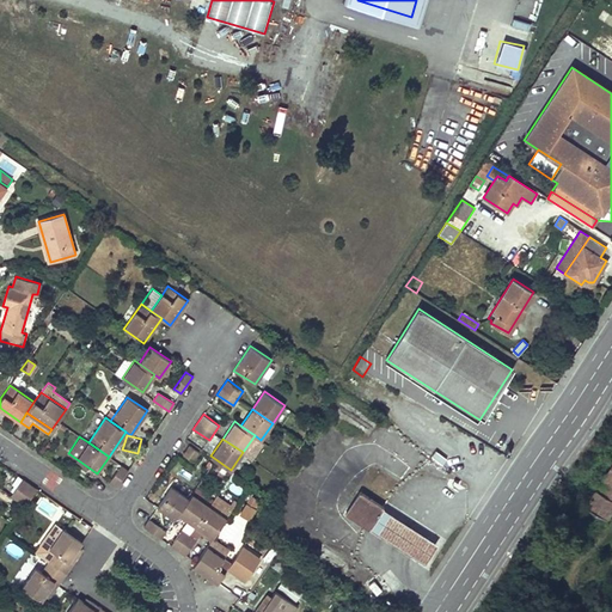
[(244,456),(251,459),(262,444),(255,439),(244,456)]
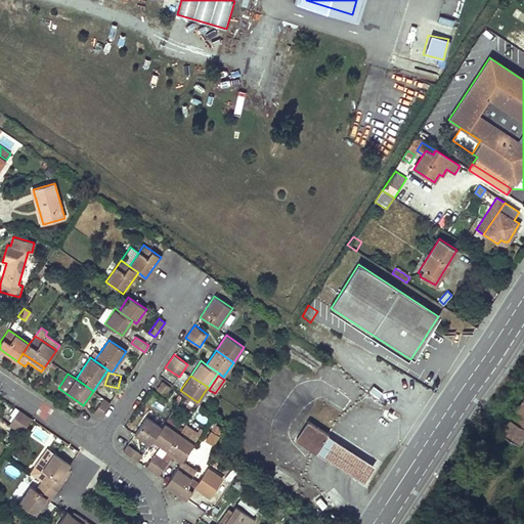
[(162,381),(157,389),(165,395),(170,387),(162,381)]
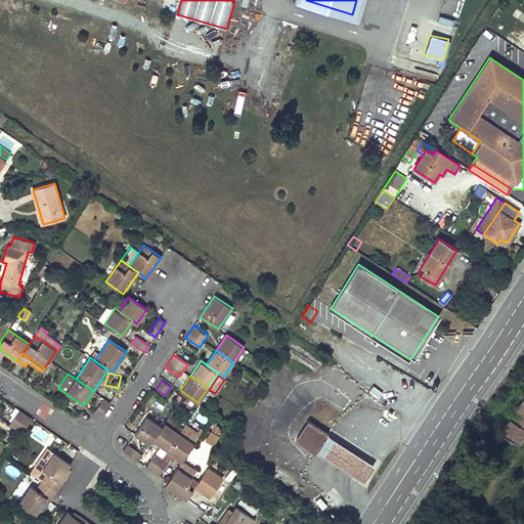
[(243,391),(238,397),(244,401),(248,395),(243,391)]
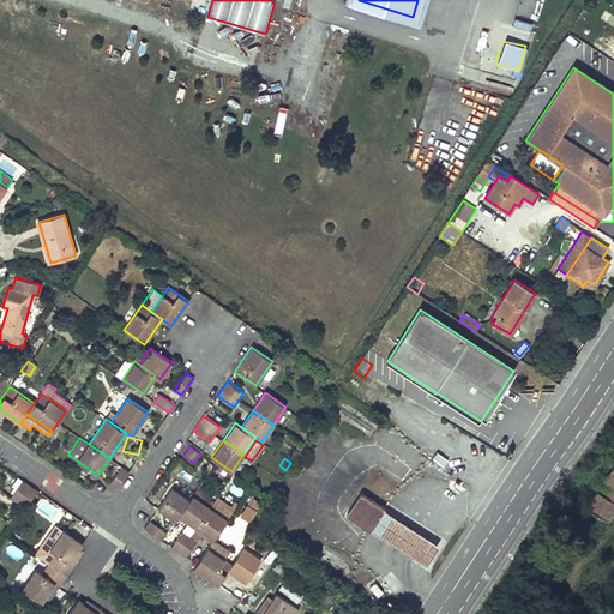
[(475,467),(469,463),(465,469),(470,473),(475,467)]
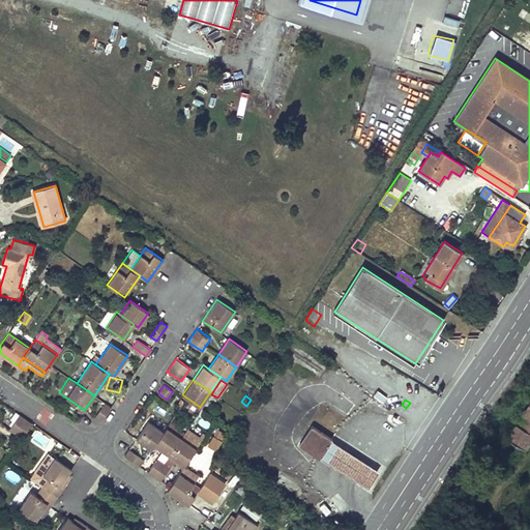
[(94,417),(100,421),(111,407),(105,403),(94,417)]
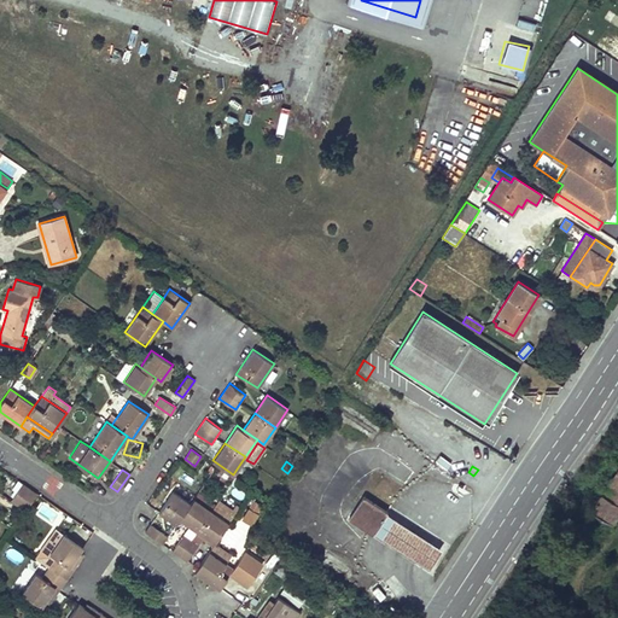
[(617,471),(593,511),(611,524),(617,513),(617,471)]
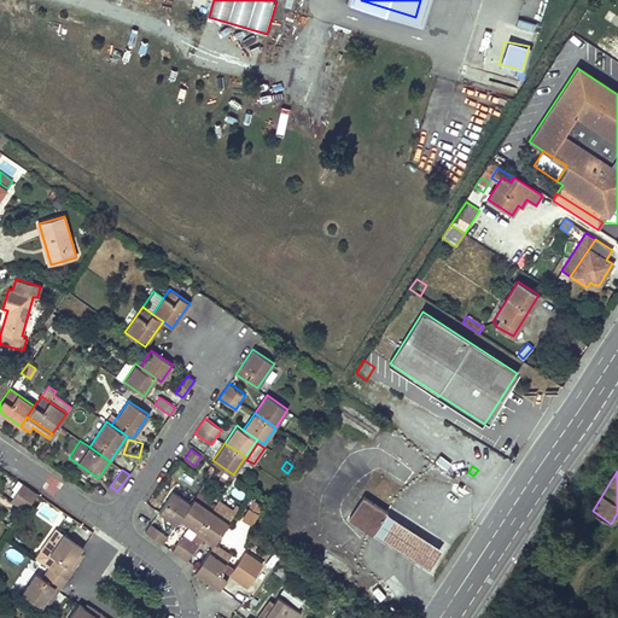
[(378,476),(349,520),(380,540),(382,538),(388,529),(395,518),(396,517),(385,509),(400,489),(378,476)]
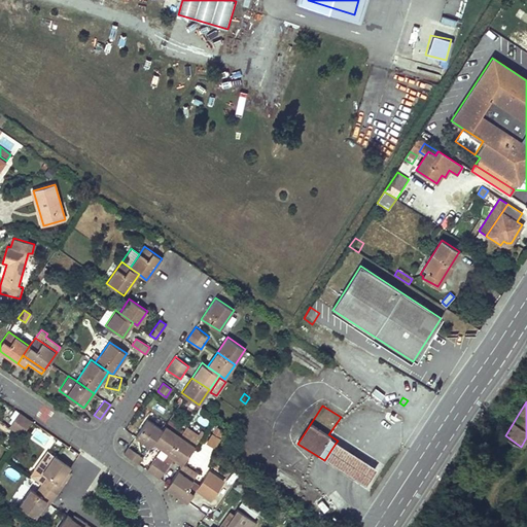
[(31,420),(19,412),(8,427),(21,435),(31,420)]
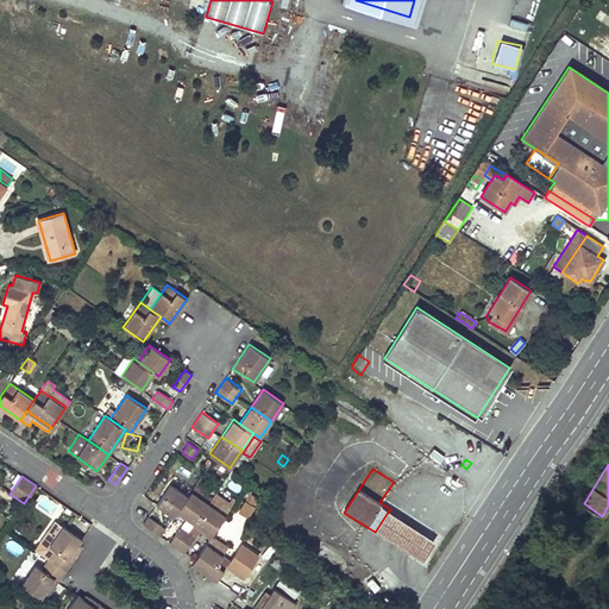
[(170,483),(156,504),(174,516),(177,512),(188,496),(170,483)]
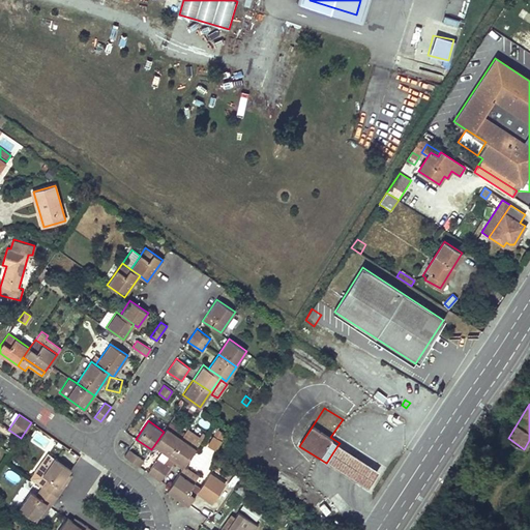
[(164,432),(154,445),(169,455),(169,454),(181,437),(167,427),(164,432)]
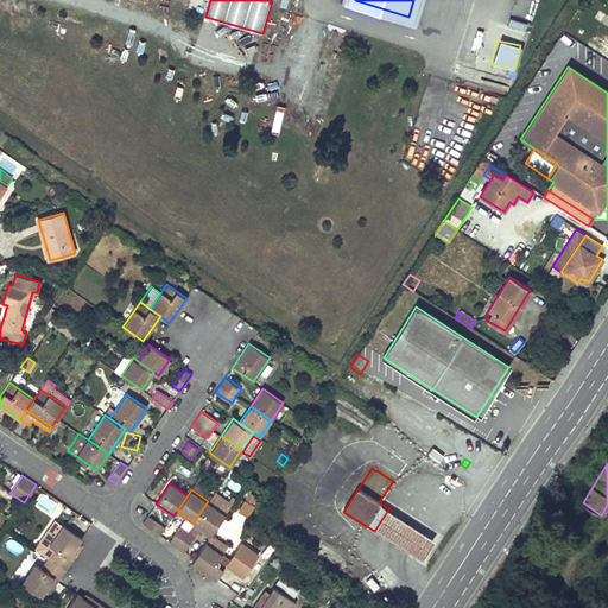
[(194,521),(211,533),(232,504),(215,492),(208,501),(194,521)]
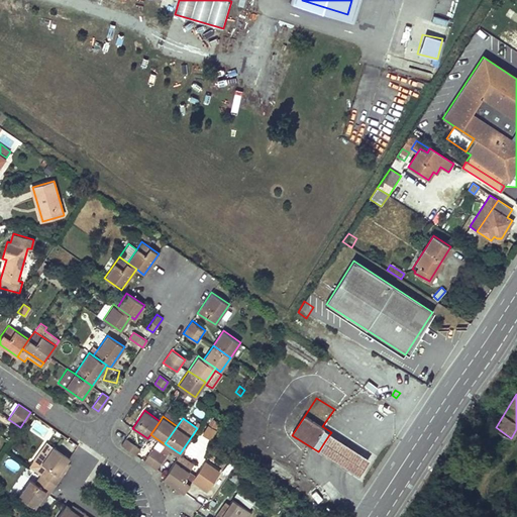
[(211,439),(221,423),(212,418),(202,434),(211,439)]
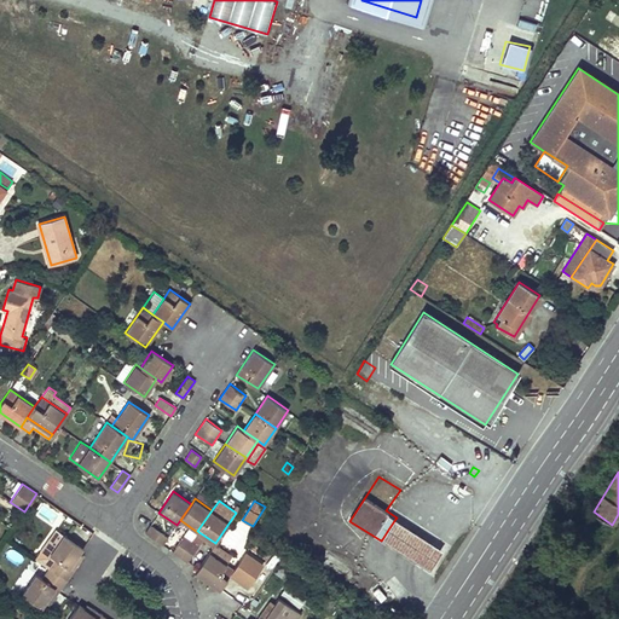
[(35,514),(47,525),(57,513),(45,503),(35,514)]
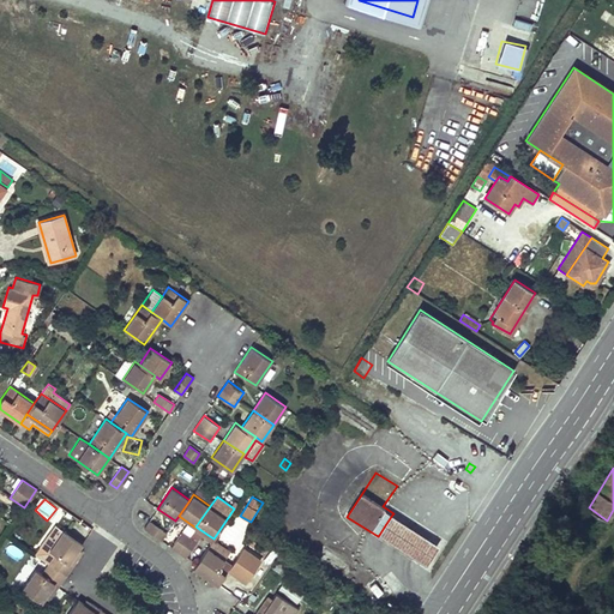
[(385,525),(379,535),(425,565),(438,545),(392,515),(385,525)]
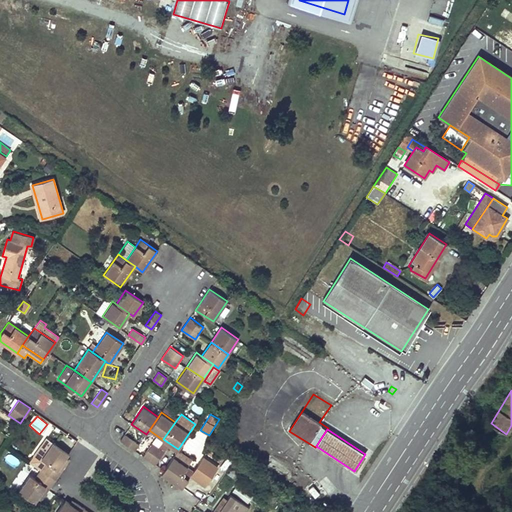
[(124,434),(120,440),(135,451),(139,444),(124,434)]
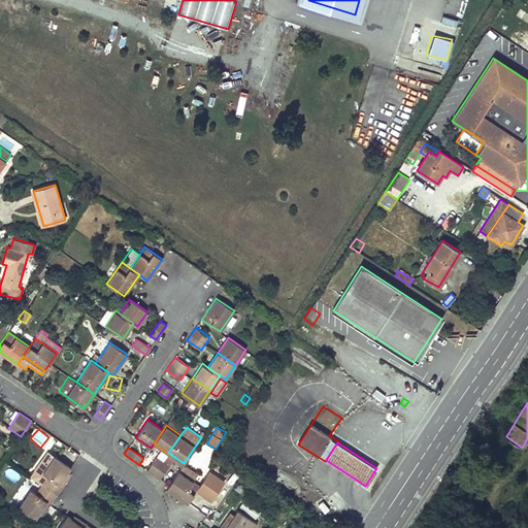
[(48,451),(30,477),(40,485),(56,495),(67,479),(64,475),(71,466),(48,451)]
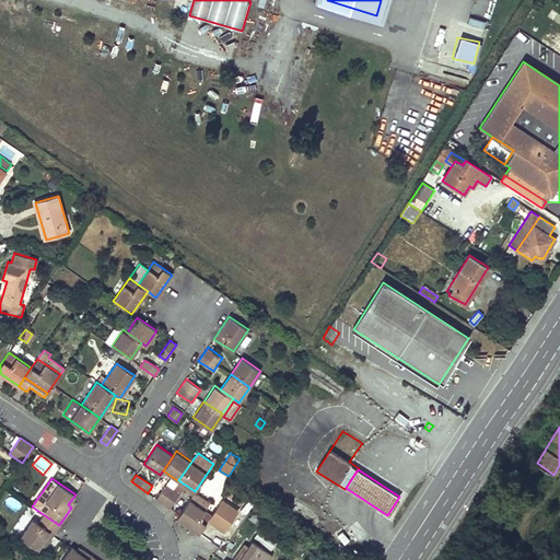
[(161,492),(156,499),(170,508),(181,493),(166,483),(161,492)]
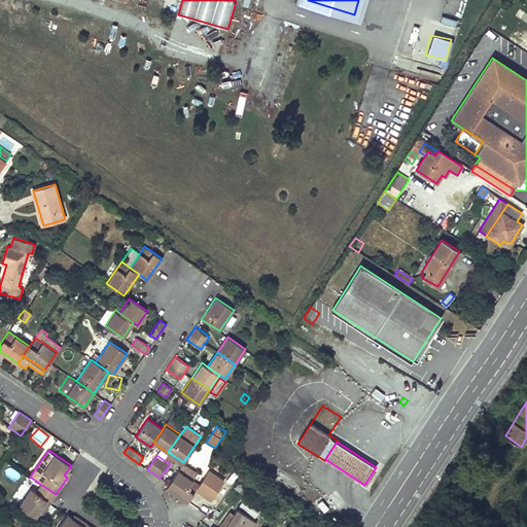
[(151,463),(143,457),(139,464),(147,469),(151,463)]
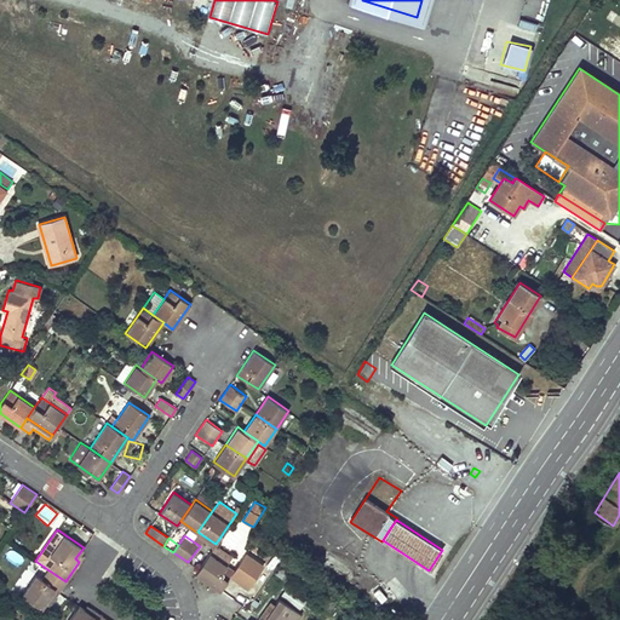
[(216,544),(195,574),(220,591),(234,570),(227,566),(233,556),(216,544)]
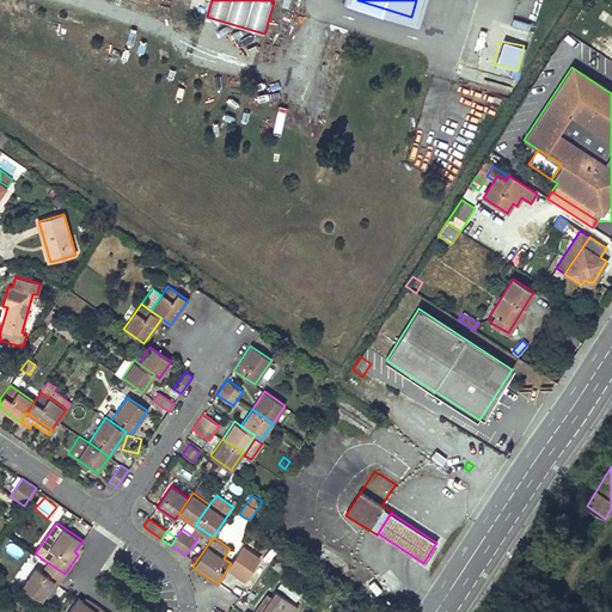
[(10,540),(4,550),(18,560),(24,550),(10,540)]
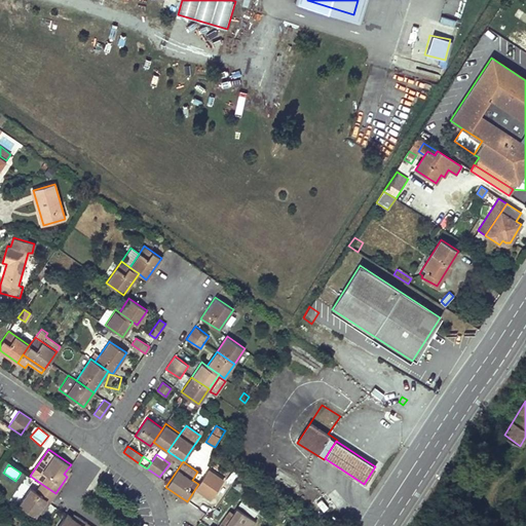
[(30,487),(19,504),(35,516),(40,509),(43,511),(55,493),(40,483),(35,490),(30,487)]
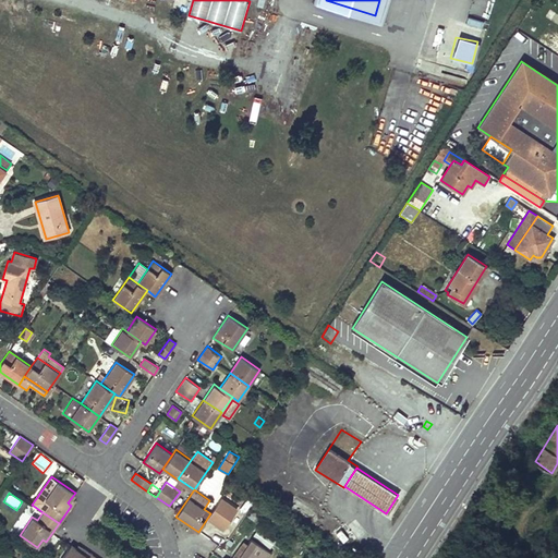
[(241,544),(230,557),(267,557),(273,550),(252,537),(247,543),(245,547),(241,544)]
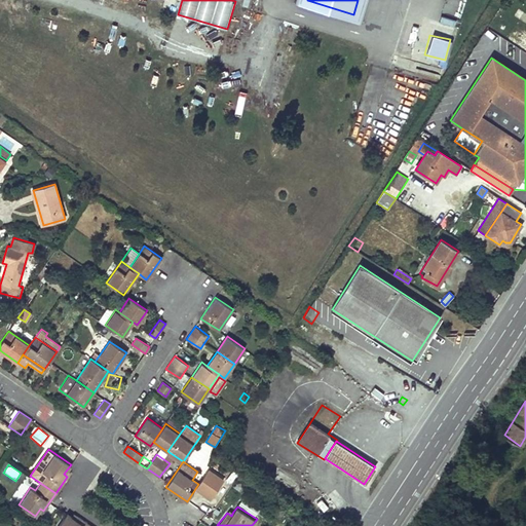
[(66,513),(57,525),(91,525),(77,516),(75,519),(71,516),(66,513)]
